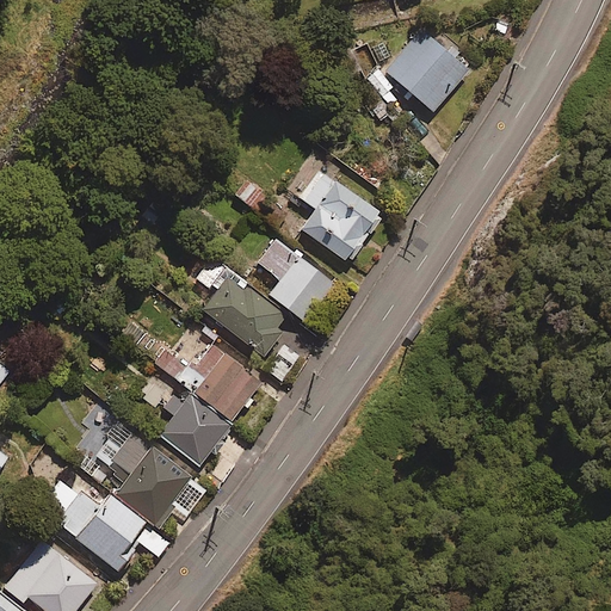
[(365,81),(393,104),(400,96),(407,102),(414,93),(434,110),(471,67),(423,25),(383,72),(377,67),(365,81)]
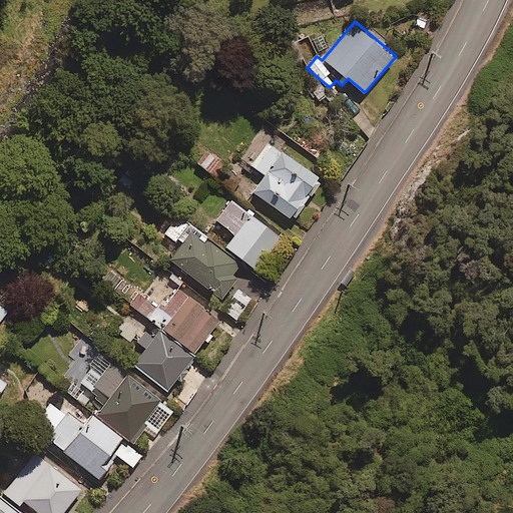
[(322,179),(269,141),(252,165),(266,174),(253,190),(294,218),(322,179)]
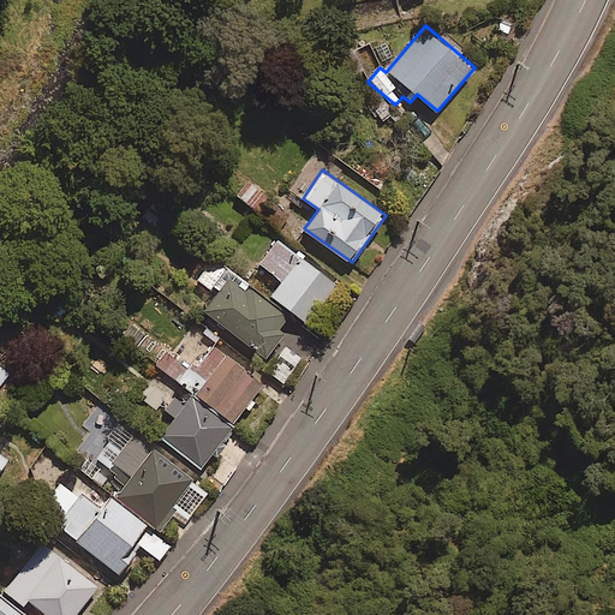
[(244,175),(231,190),(256,212),(268,197),(244,175)]
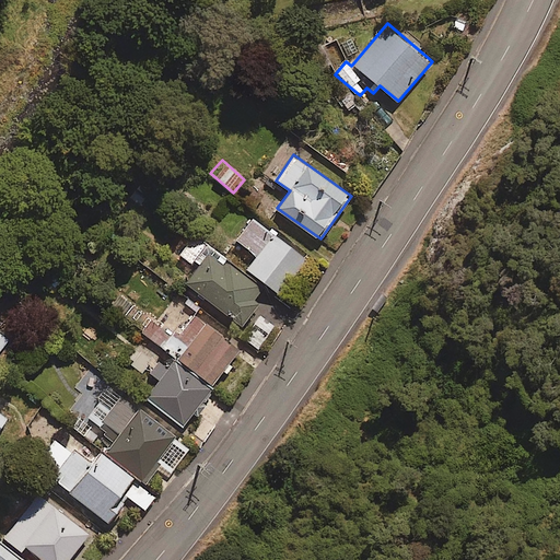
[(306,258),(255,217),(237,240),(258,256),(248,268),(280,292),(306,258)]
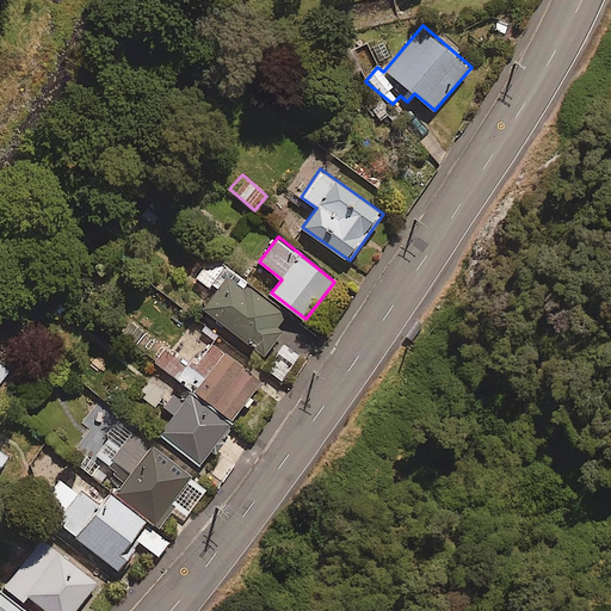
[(278,326),(288,314),(246,283),(248,279),(215,254),(198,278),(216,291),(203,308),(265,355),(284,331),(278,326)]
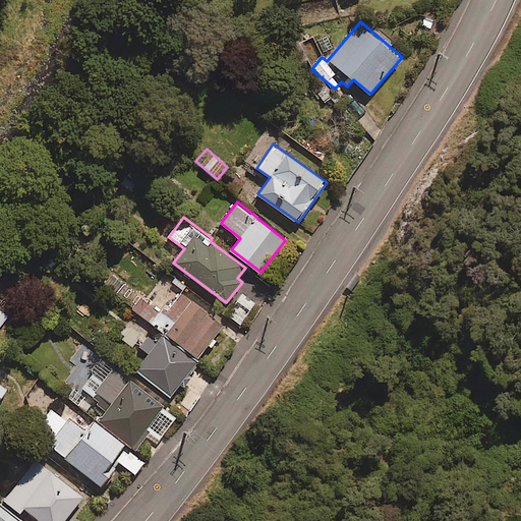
[(156,329),(197,360),(225,324),(183,292),(167,313),(146,297),(134,312),(156,329)]
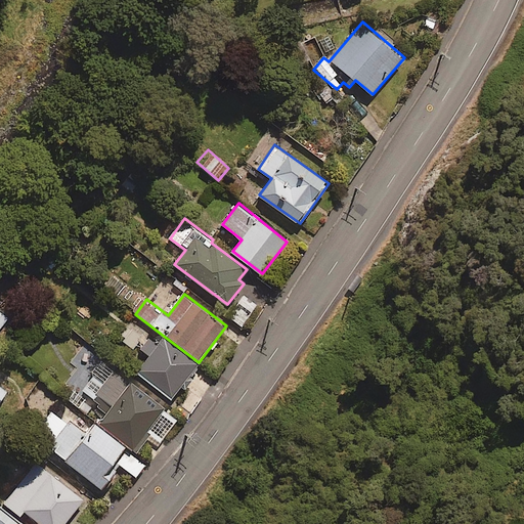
[(257,304),(243,295),(228,316),(242,325),(257,304)]
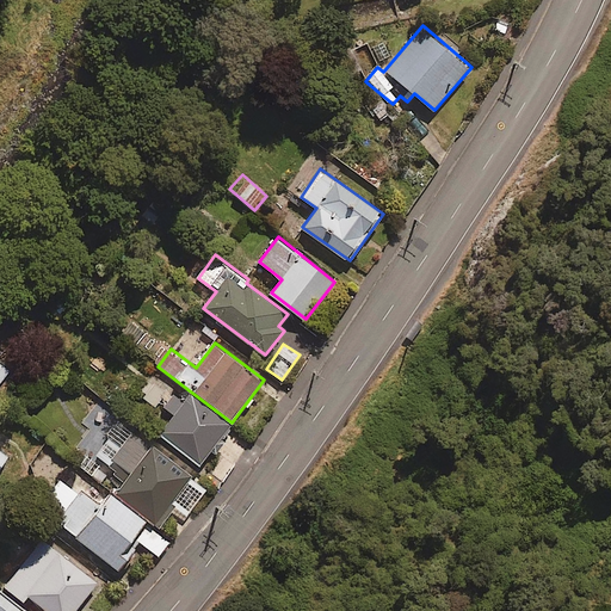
[(0,383),(10,370),(0,363),(0,383)]
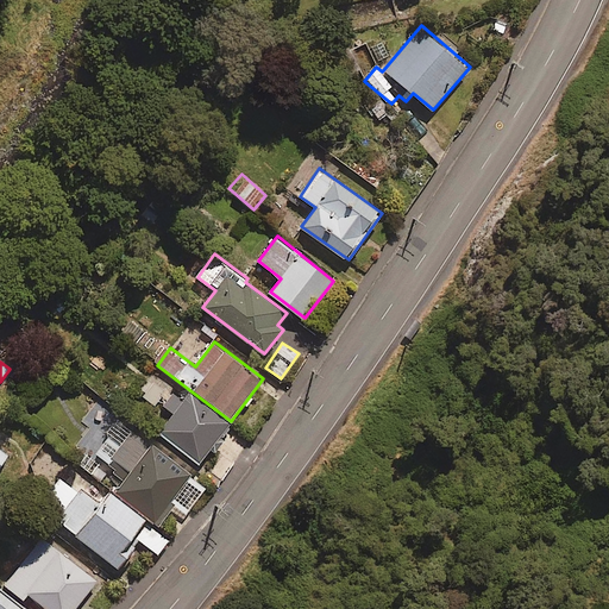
[(136,395),(161,413),(151,426),(200,463),(231,421),(182,384),(176,393),(151,374),(136,395)]
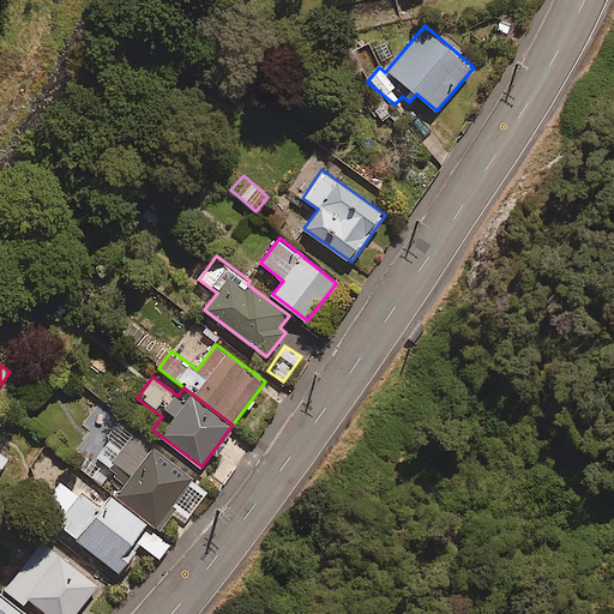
[(209,488),(119,425),(96,457),(128,480),(118,495),(161,527),(174,509),(187,518),(209,488)]
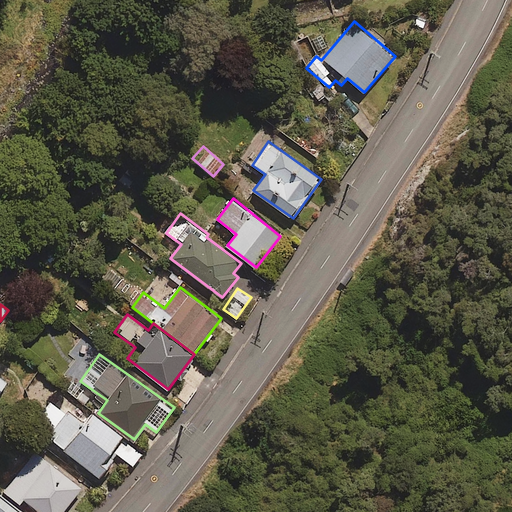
[(111,463),(105,458),(113,449),(134,466),(144,454),(82,403),(74,413),(55,397),(34,423),(99,477),(111,463)]
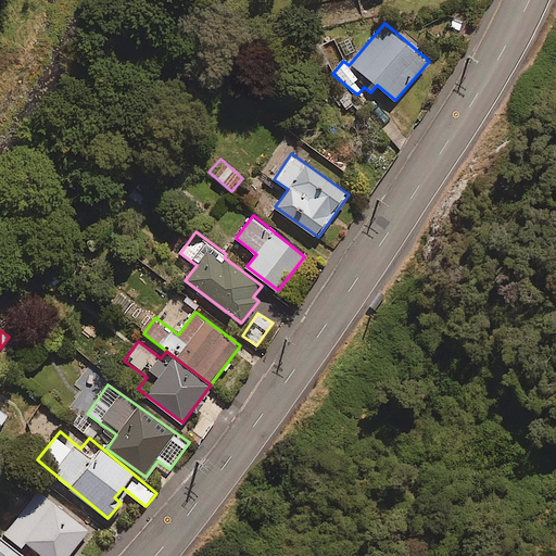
[(20,518),(8,534),(22,546),(25,542),(43,555),(68,555),(90,529),(30,483),(10,510),(20,518)]
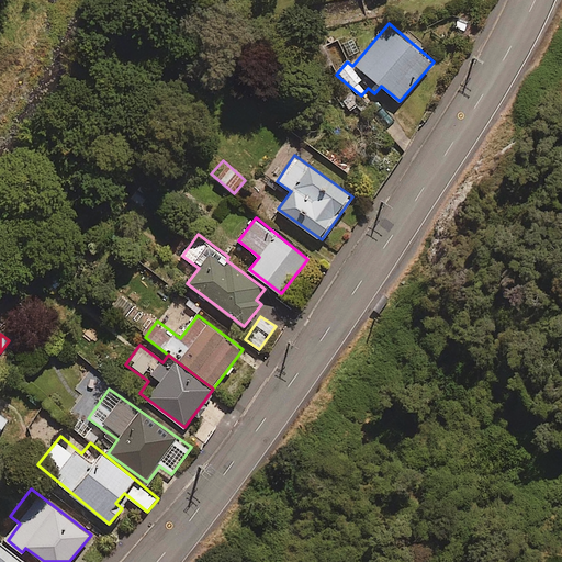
[(25,561),(0,541),(0,561),(25,561)]
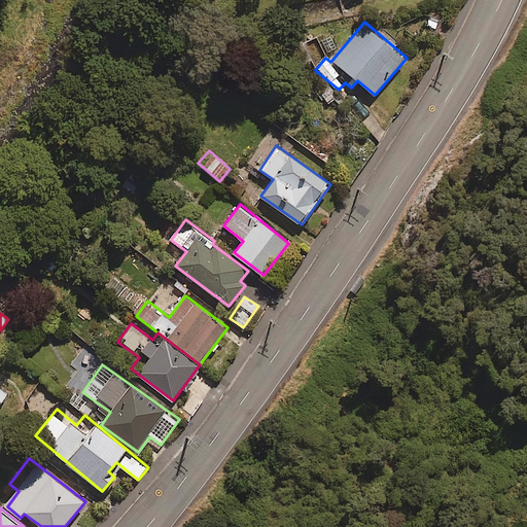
All buildings are outlined.
